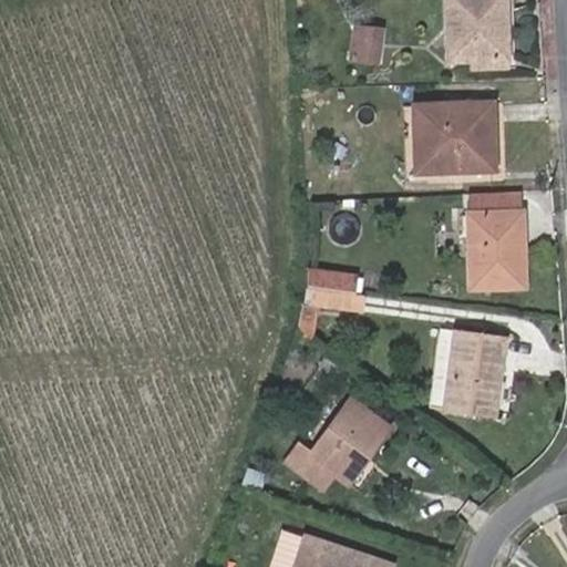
[(506,59),(504,0),(445,0),(449,62),(470,61),(505,59),(506,59)]
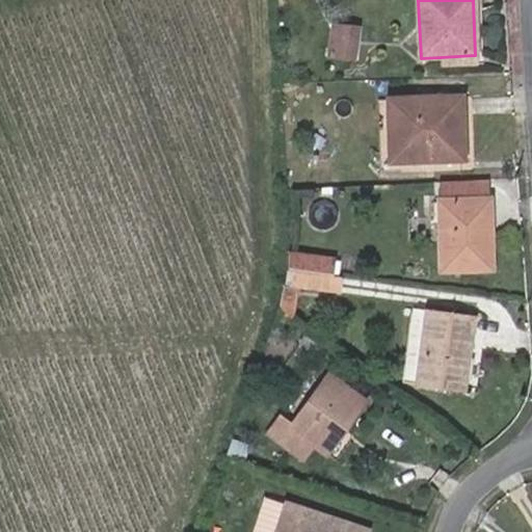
[(354,59),(357,27),(335,24),(330,57),(354,59)]
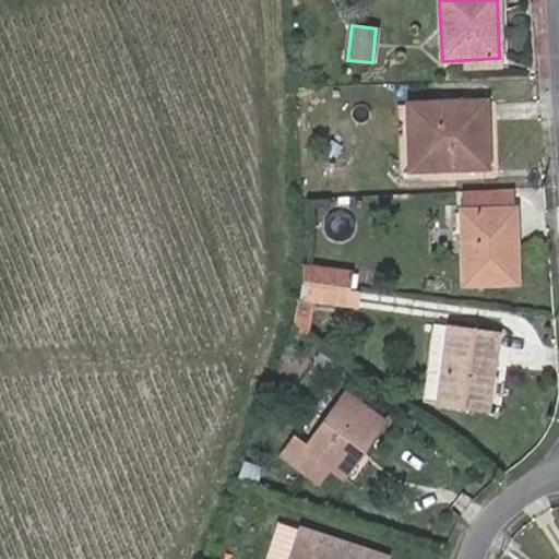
[(499,68),(498,58),(463,60),(464,69),(499,68)]
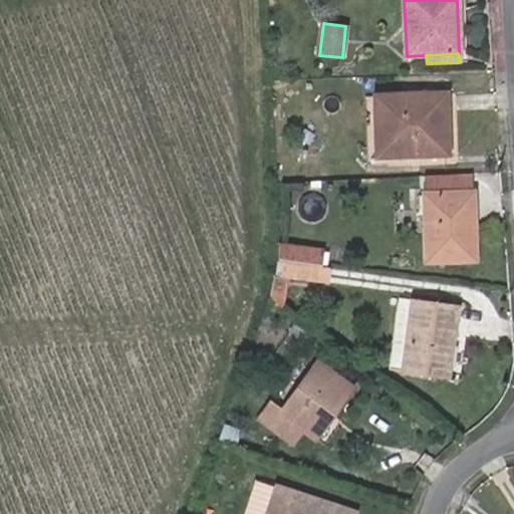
[(447,154),(445,94),(374,96),(376,157),(447,154)]
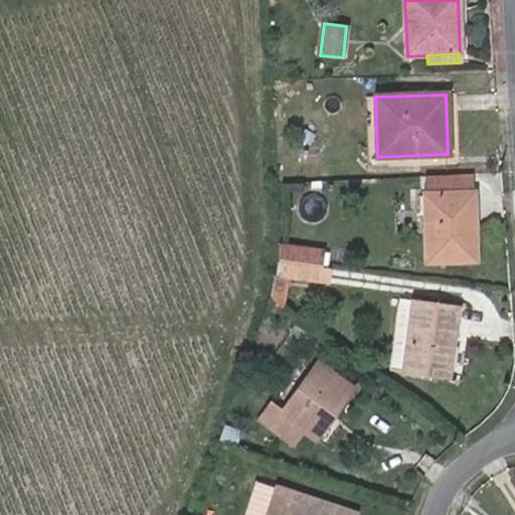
[(472,193),(472,174),(424,177),(425,194),(472,193)]
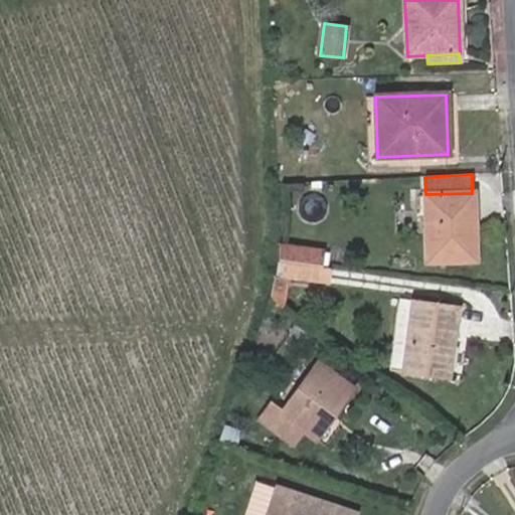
[(474,260),(472,193),(425,194),(426,262),(474,260)]
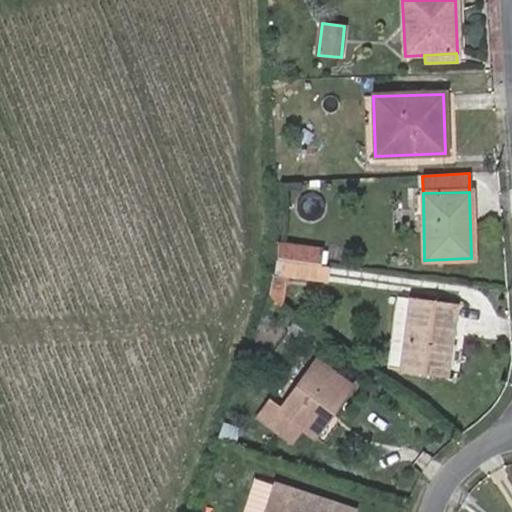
[(320,264),(322,248),(277,242),(276,259),(320,264)]
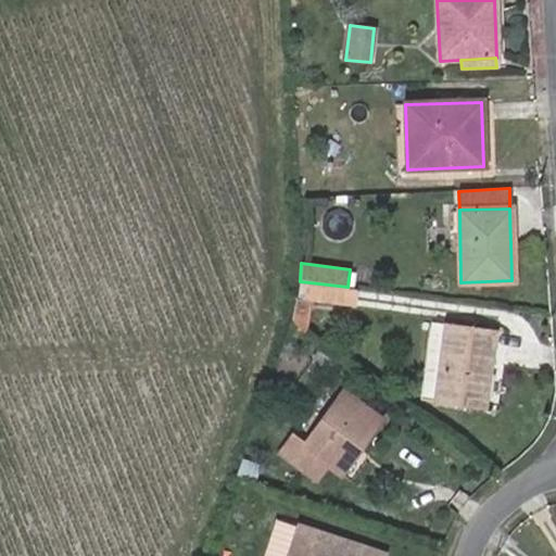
[(354,305),(357,289),(300,282),(290,326),(305,337),(311,300),(354,305)]
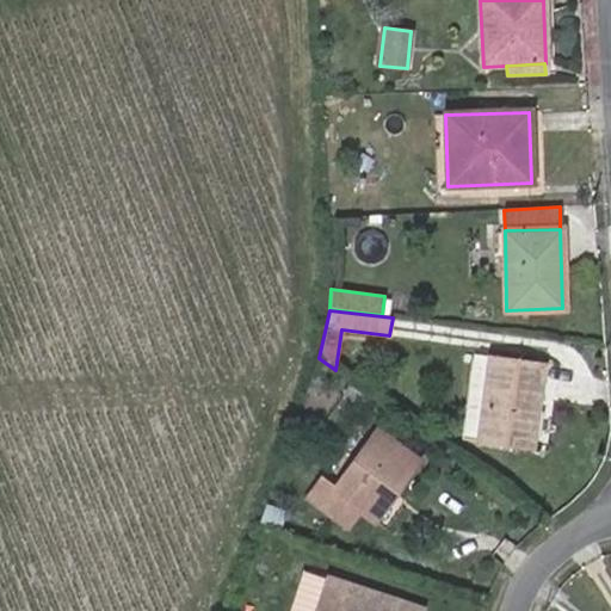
[(543,382),(545,363),(488,356),(477,442),(534,449),(541,397),(528,396),(530,380),(543,382)]
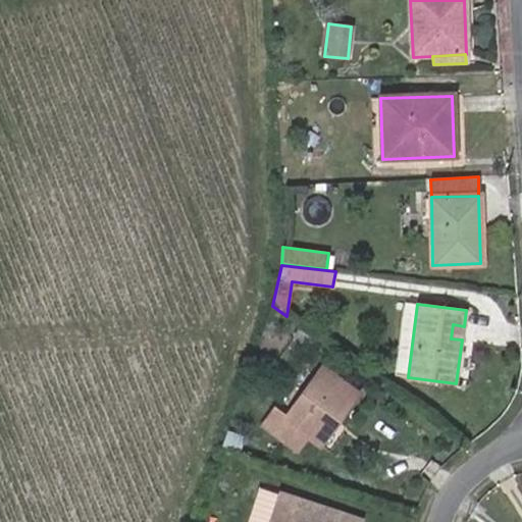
[(462,340),(464,326),(453,324),(451,338),(462,340)]
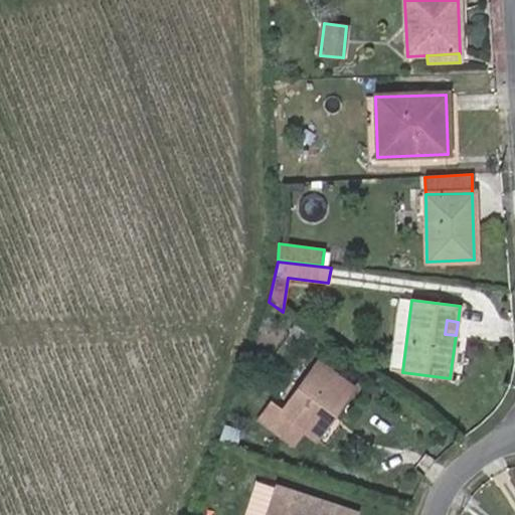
[(333,415),(353,389),(318,363),(283,409),(272,401),(258,419),(292,445),(302,431),(311,437),(329,413),(333,415)]
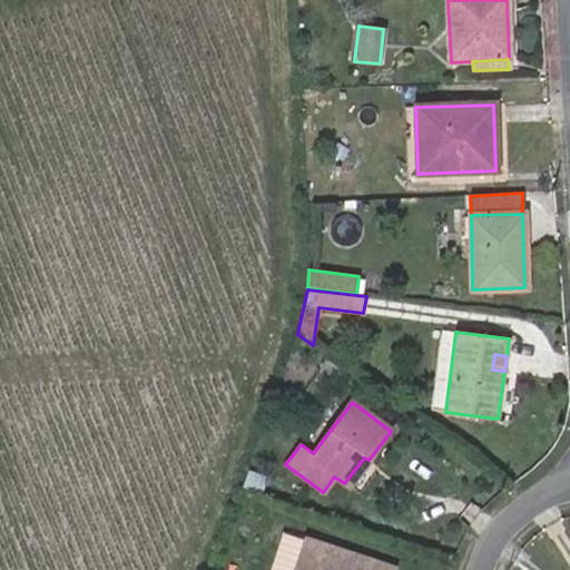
[(349,487),(369,460),(364,458),(344,483),(349,487)]
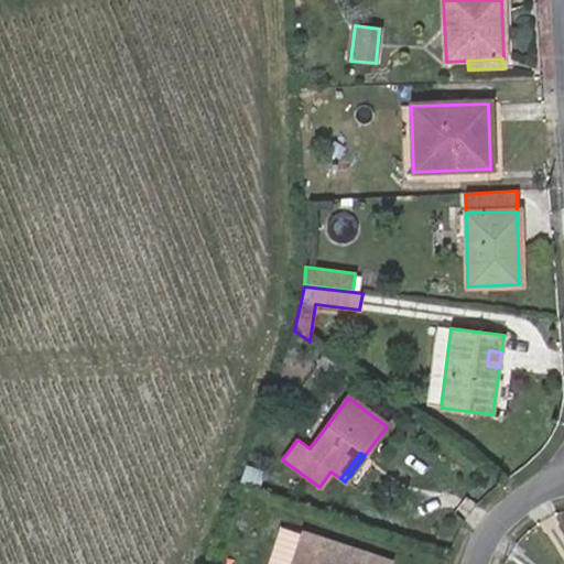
[(293,563),(304,534),(279,527),(266,563),(293,563)]
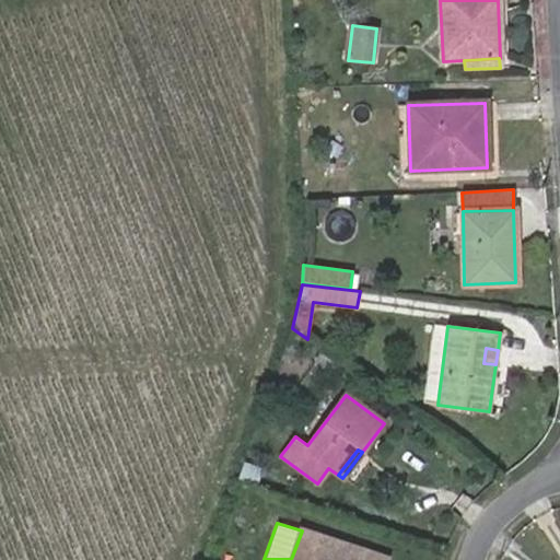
[(384,559),(385,558),(302,531),(291,559),(384,559)]
